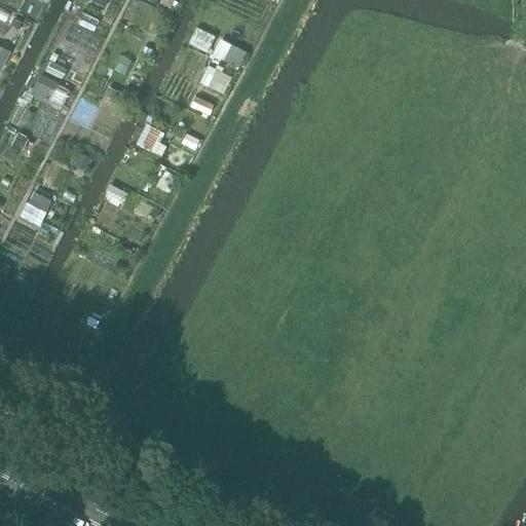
[(14,20),(11,27),(19,30),(22,24),(14,20)]
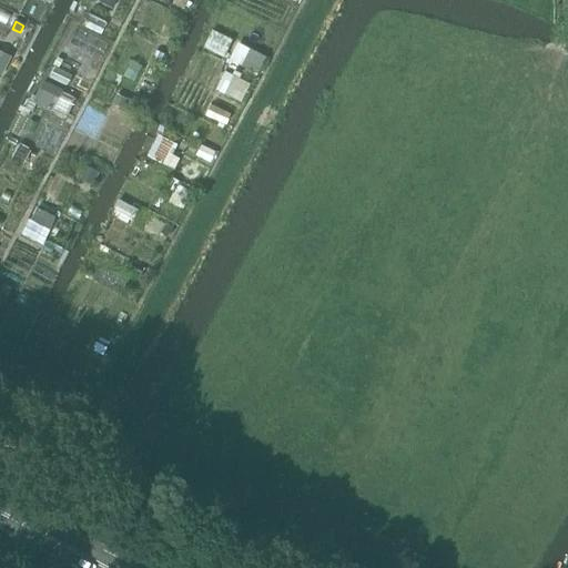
[(226,57),(234,41),(213,31),(205,48),(226,57)]
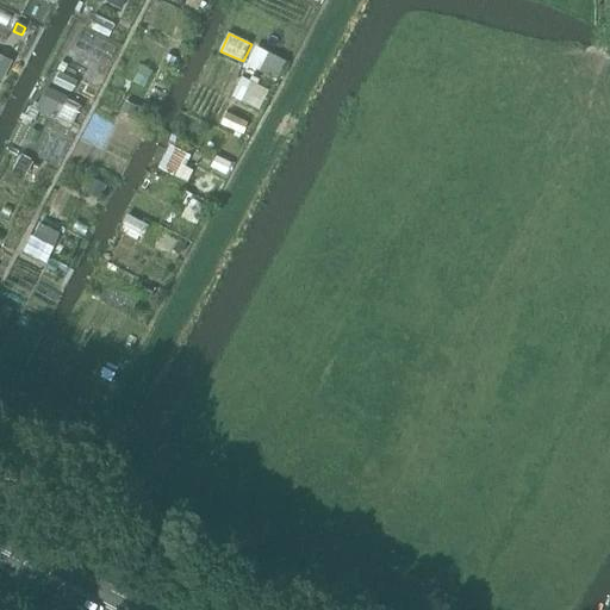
[(279,80),(287,62),(271,53),(261,70),(279,80)]
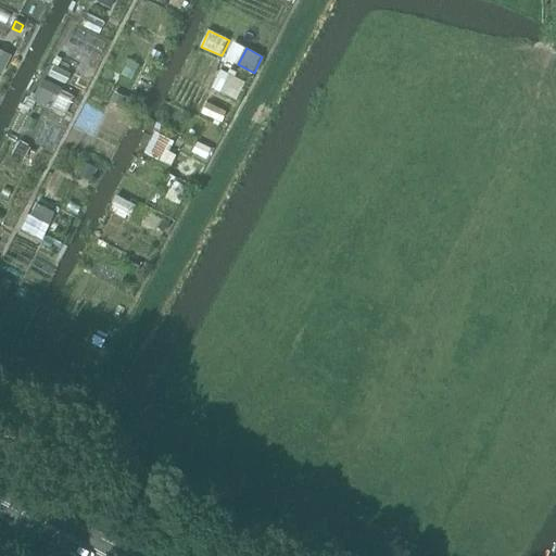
[(153,50),(150,58),(158,61),(161,53),(153,50)]
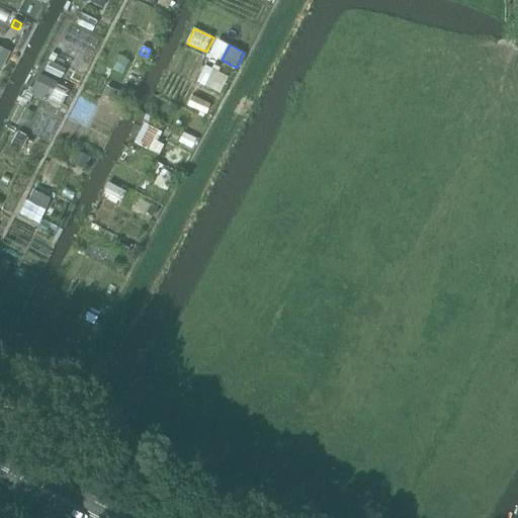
[(2,48),(0,53),(0,69),(4,72),(13,54),(2,48)]
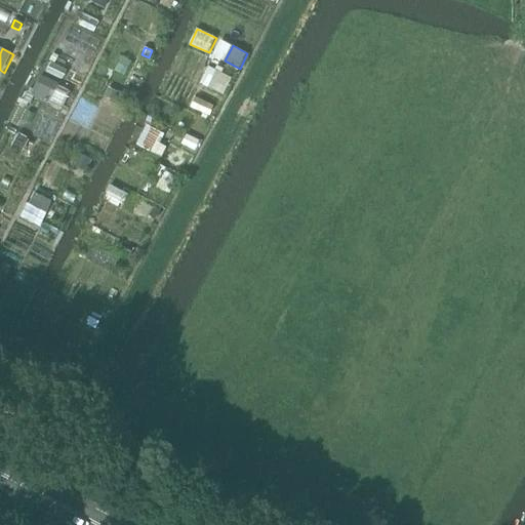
[(206,66),(199,82),(224,94),(232,78),(206,66)]
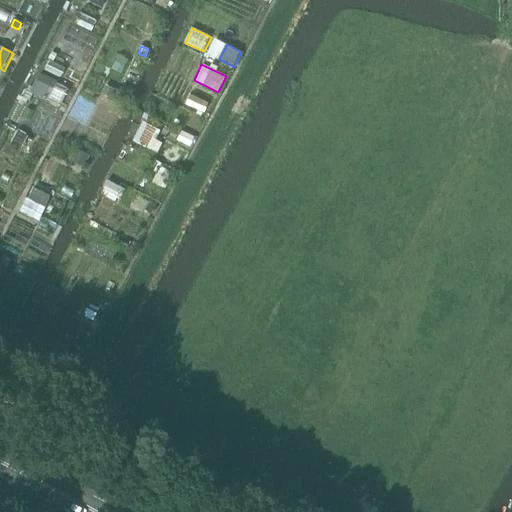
[(26,90),(22,97),(29,101),(33,93),(60,107),(68,90),(55,84),(57,81),(40,73),(31,92),(26,90)]
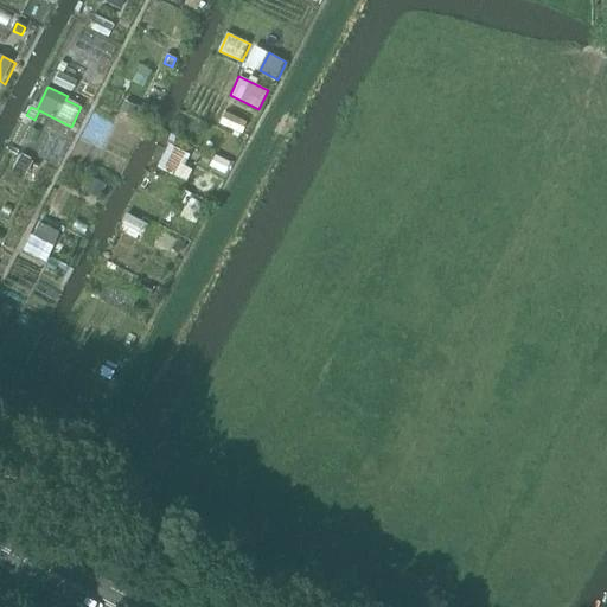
[(126,101),(121,109),(132,115),(136,106),(126,101)]
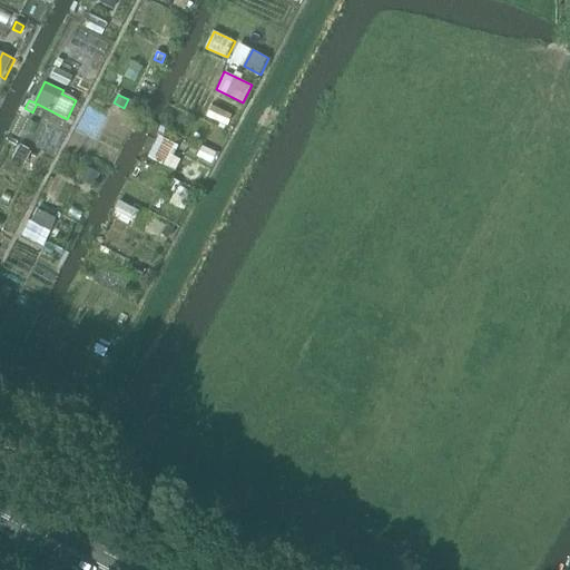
[(227,126),(233,115),(213,106),(207,117),(227,126)]
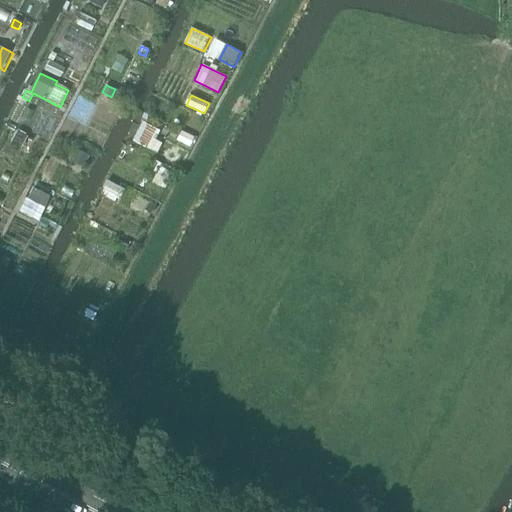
[(158,153),(163,143),(156,140),(161,130),(146,122),(149,115),(137,109),(133,118),(143,122),(133,141),(158,153)]
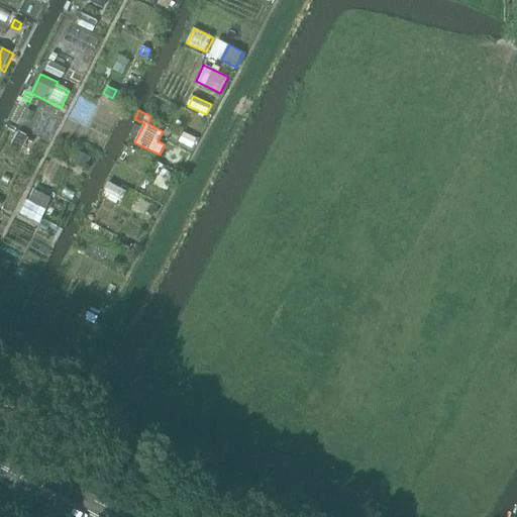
[(11,144),(21,149),(28,137),(18,132),(11,144)]
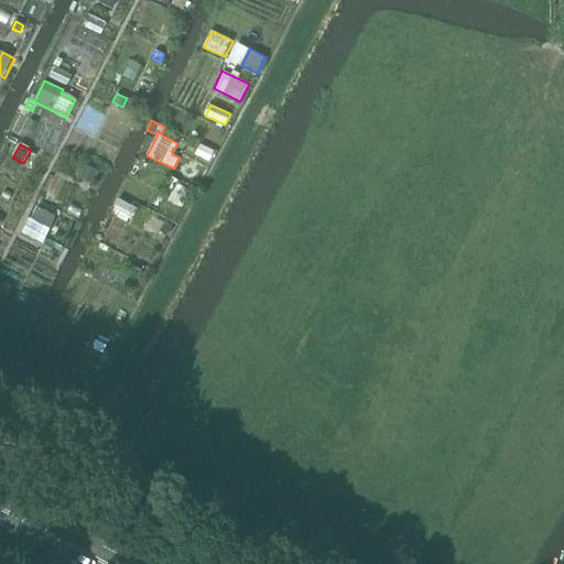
[(210,161),(216,151),(201,144),(196,154),(210,161)]
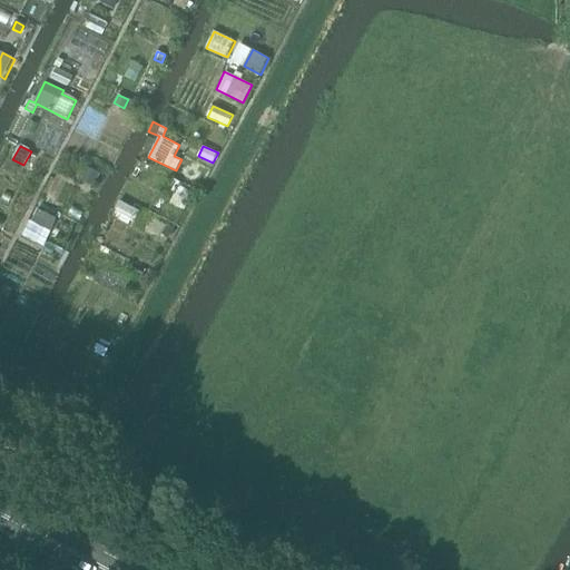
[(81,179),(95,186),(100,173),(87,166),(81,179)]
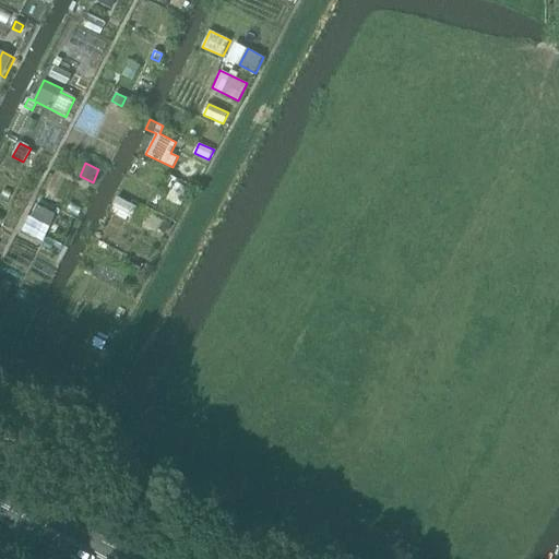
[(189,190),(176,182),(167,198),(180,205),(189,190)]
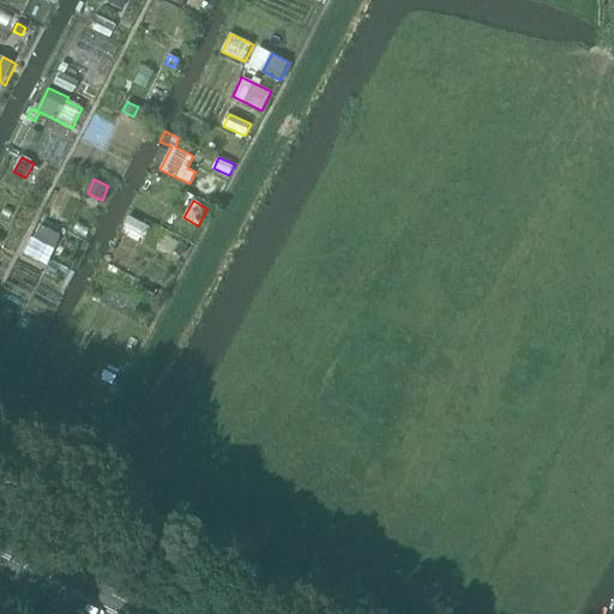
[(31,239),(24,254),(40,262),(47,246),(54,250),(61,234),(41,224),(34,239),(31,239)]
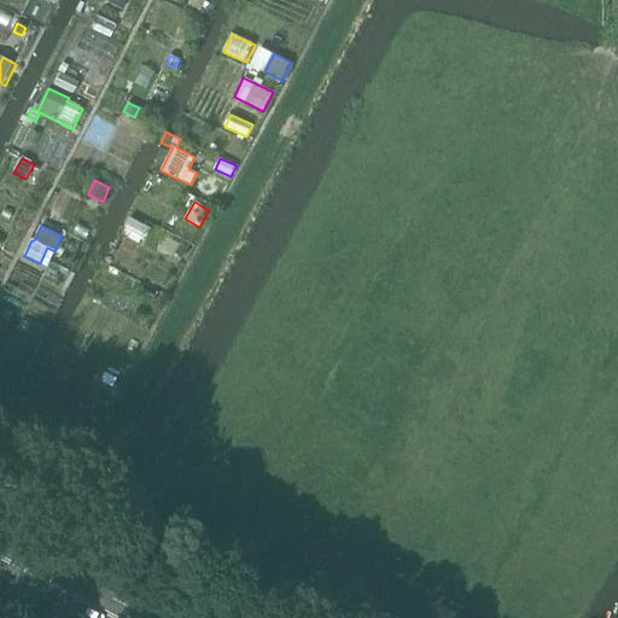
[(181,245),(175,255),(184,260),(188,249),(181,245)]
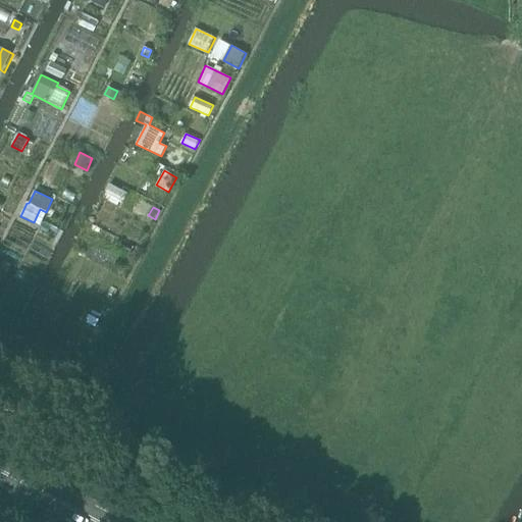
[(124,246),(121,253),(128,256),(132,250),(124,246)]
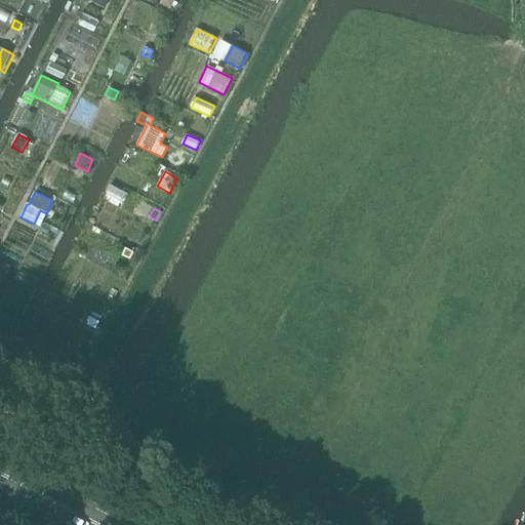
[(0,272),(5,275),(10,266),(0,260),(0,272)]
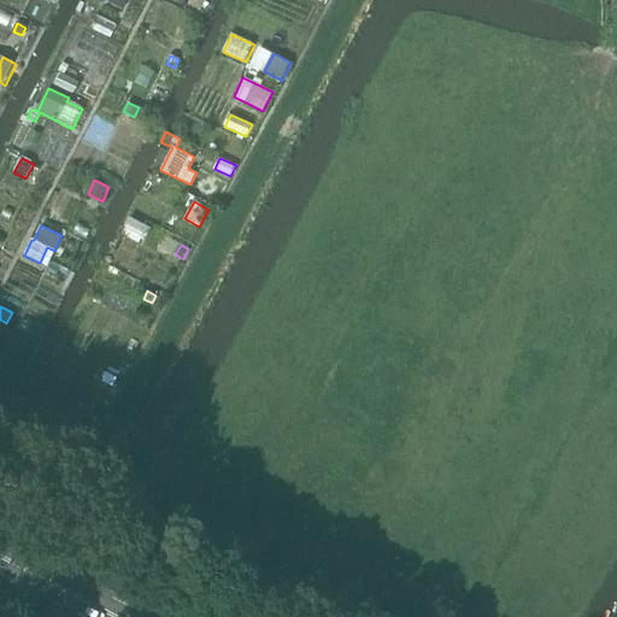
[(113,387),(118,377),(105,371),(101,381),(113,387)]
